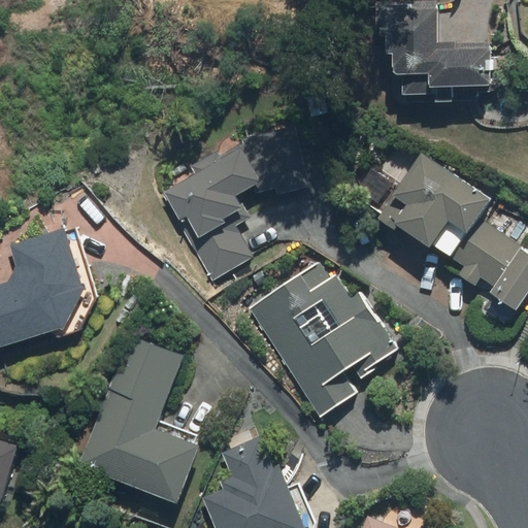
[(436,5),(380,6),(382,100),(451,98),(451,87),(487,86),(486,47),(437,48),(436,5)]
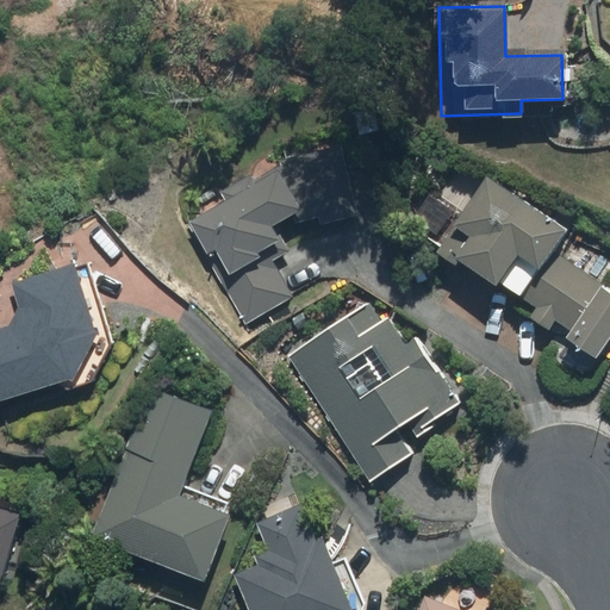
[(273,174),(188,215),(242,325),(300,297),(272,236),(288,229),(353,219),(343,149),(271,159),(272,172),(273,174)]
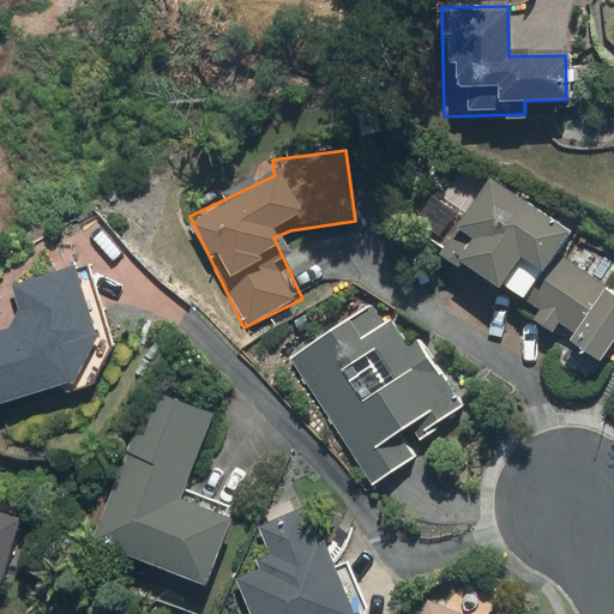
[(487,180),(462,216),(433,196),(415,220),(444,241),(437,251),(516,307),(522,298),(539,311),(531,320),(553,336),(559,326),(575,336),(569,343),(597,363),(613,338),(613,289),(612,294),(554,252),(565,235),(487,180)]
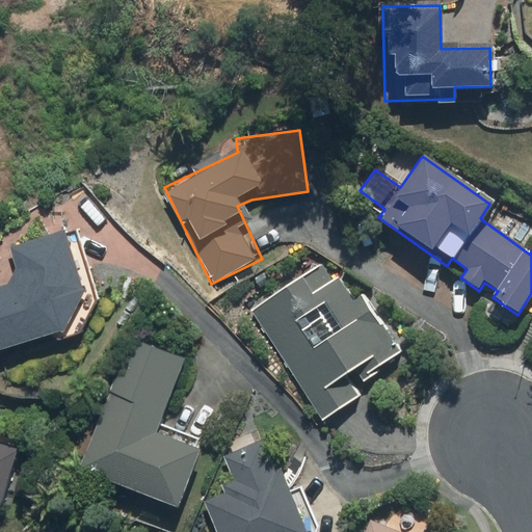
[(0,289),(0,352),(80,338),(101,298),(71,222),(10,246),(24,280),(0,289)]
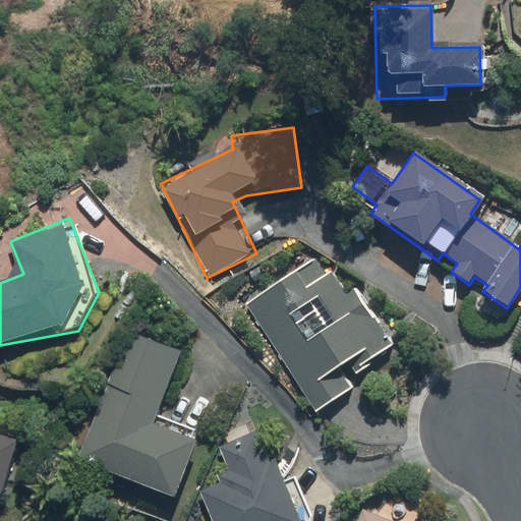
[(317,256),(244,302),(313,412),(351,389),(346,381),(395,350),(356,288),(343,296),(317,256)]
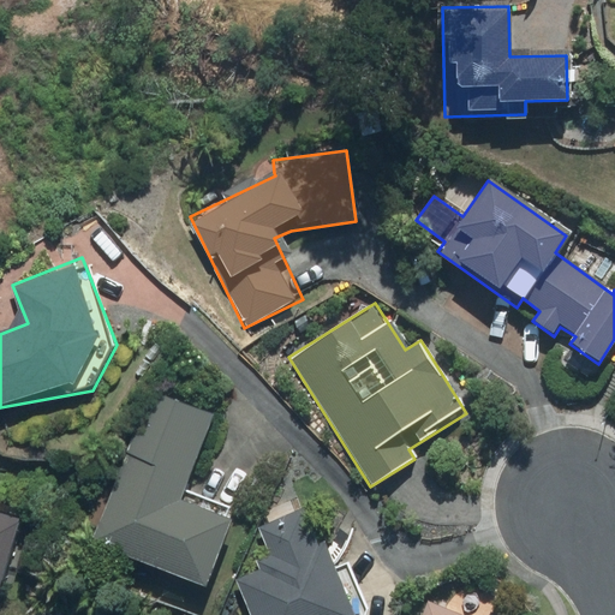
[(213,416),(150,389),(88,541),(206,589),(233,520),(221,515),(224,507),(183,490),(213,416)]
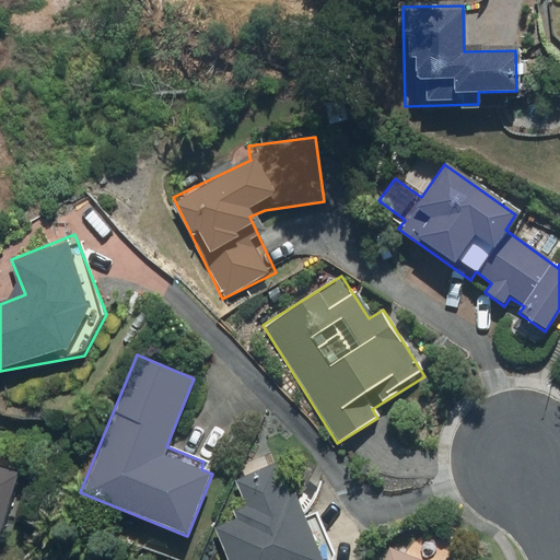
[(233,490),(207,499),(228,559),(319,559),(298,494),(289,498),(276,459),(228,475),(233,490)]
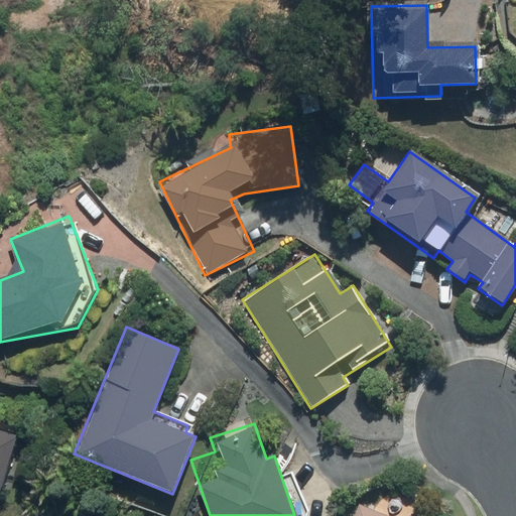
[(0,496),(17,436),(0,431),(0,496)]
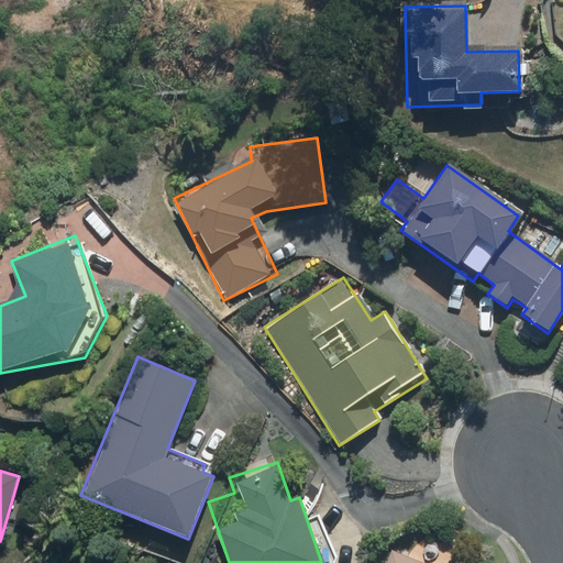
[(429,562),(392,549),(385,562),(429,562)]
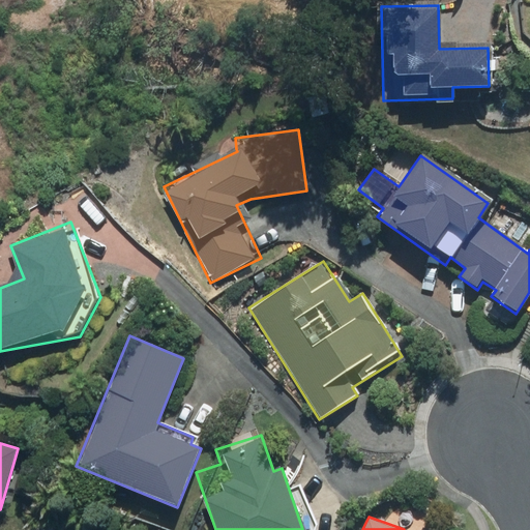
All buildings are outlined.
